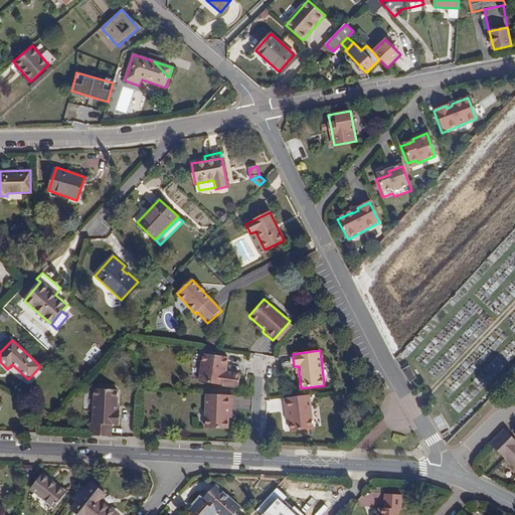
[(198,354),(195,381),(234,386),(236,372),(221,371),(222,356),(198,354)]
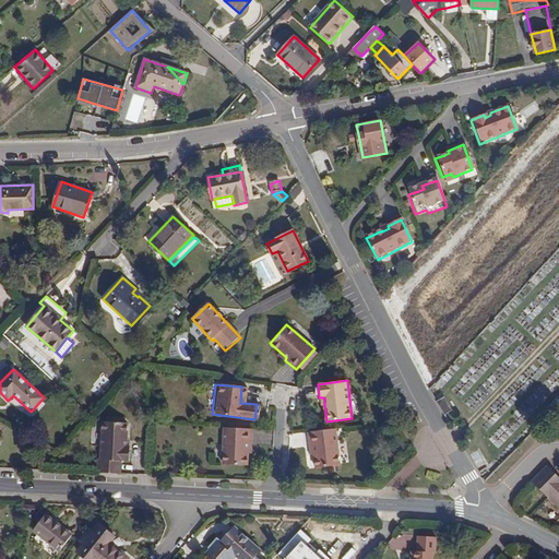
[(444,396),(437,401),(444,415),(452,409),(444,396)]
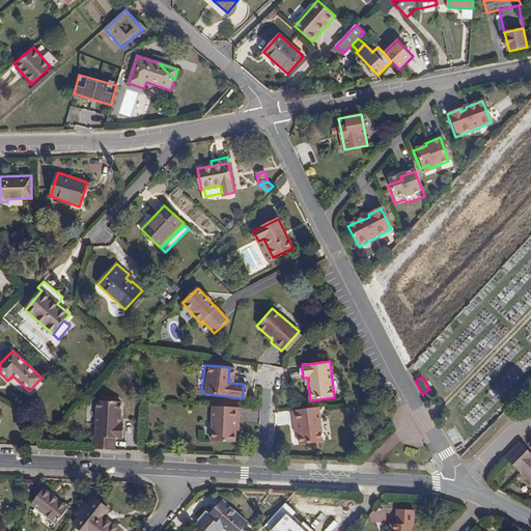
[(96,435),(95,448),(115,449),(115,437),(123,437),(123,423),(120,423),(120,417),(121,400),(98,399),(96,435)]
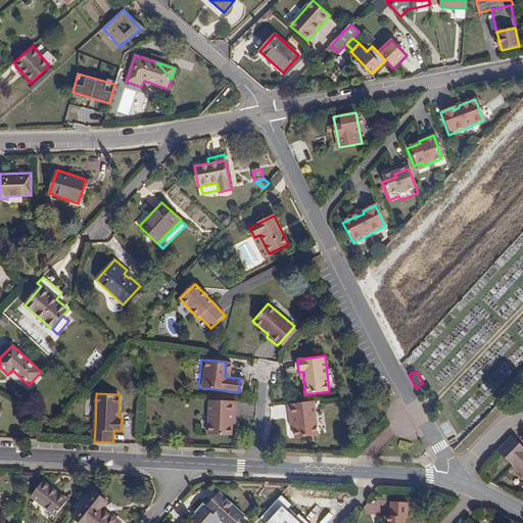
[(233,401),(207,400),(205,434),(228,435),(228,425),(228,415),(233,415),(233,401)]
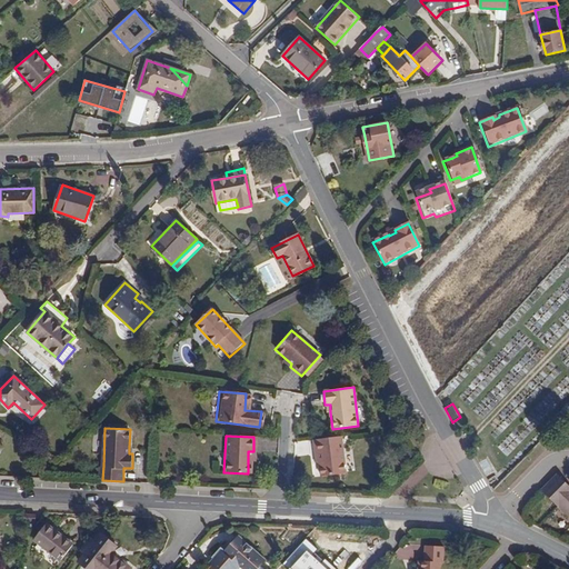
[(341,436),(312,440),(313,453),(318,452),(319,465),(320,476),(347,472),(341,436)]
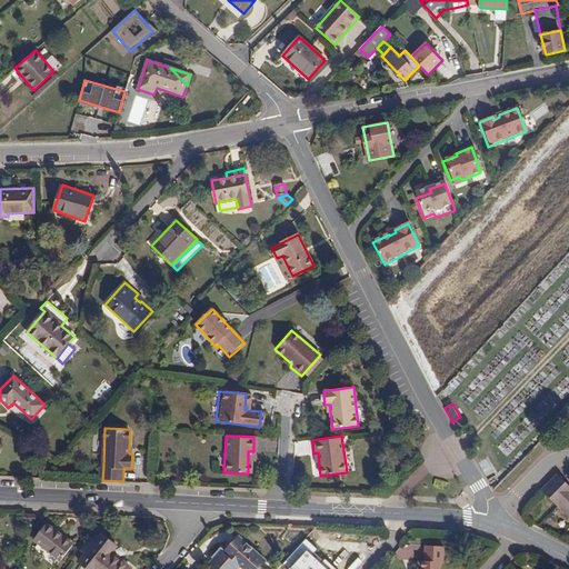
[(507,439),(499,447),(507,456),(516,447),(507,439)]
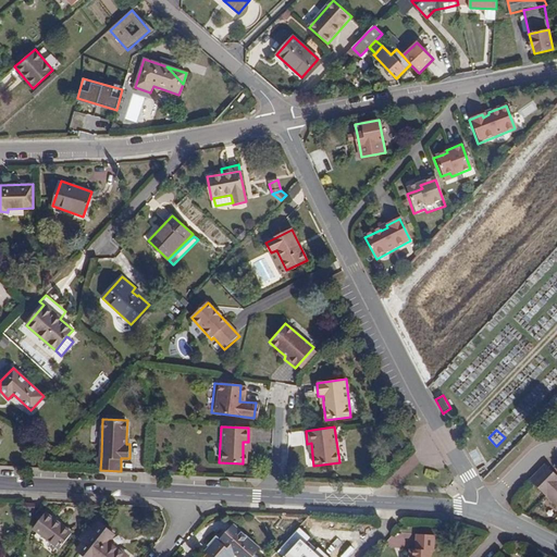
[(471,460),(478,471),(486,465),(480,455),(471,460)]
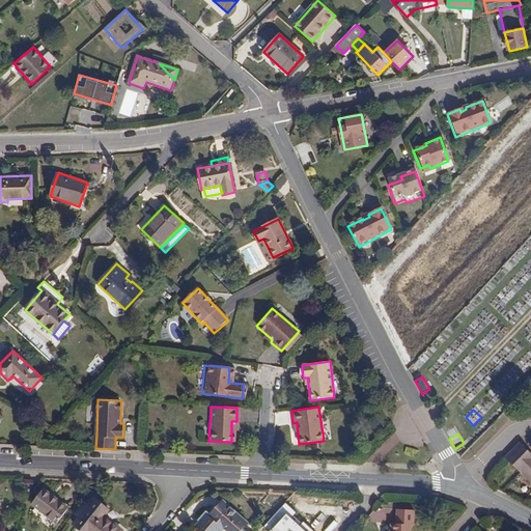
[(530,452),(521,443),(506,458),(530,482),(530,452)]
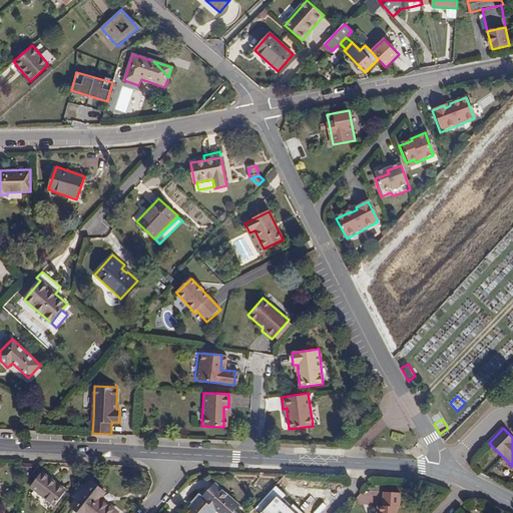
[(54,506),(66,491),(42,472),(30,486),(54,506)]
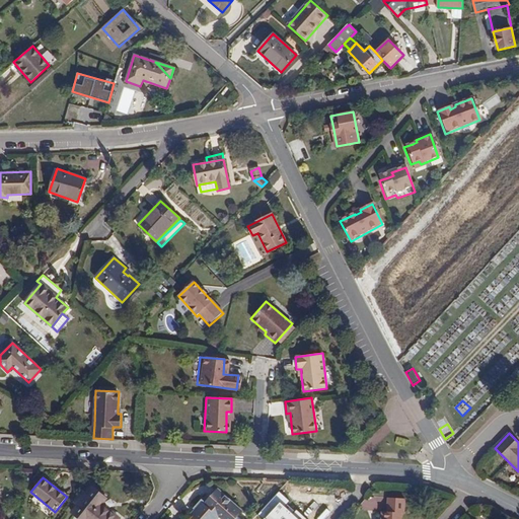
[(106,499),(92,487),(72,512),(80,518),(119,518),(120,518),(102,504),(106,499)]
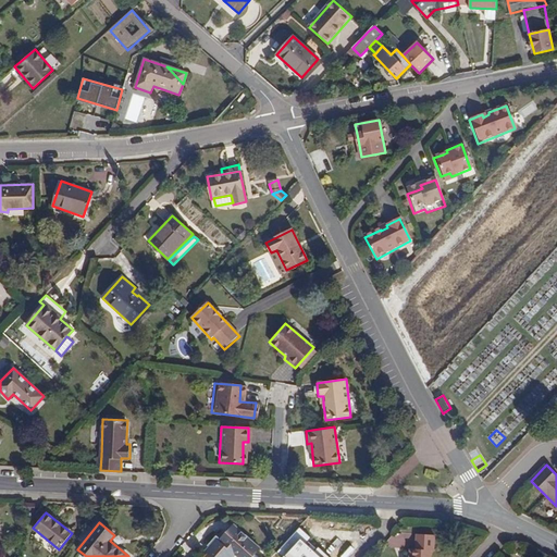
[(207,545),(209,547),(215,554),(211,556),(227,556),(233,552),(236,555),(238,556),(252,556),(260,549),(233,524),(219,540),(215,536),(207,545)]
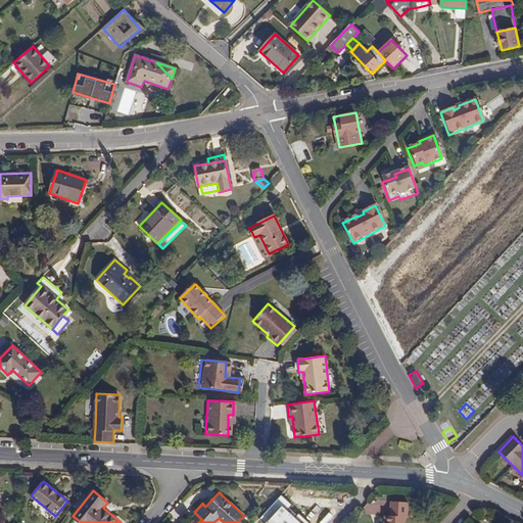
[(383,504),(368,503),(367,513),(382,514),(383,504)]
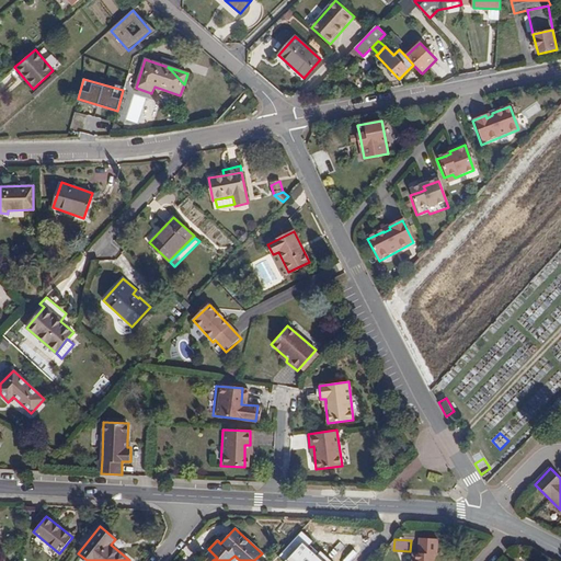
[(414,559),(412,559),(411,560),(430,560),(430,559),(433,559),(432,542),(414,542),(414,559)]
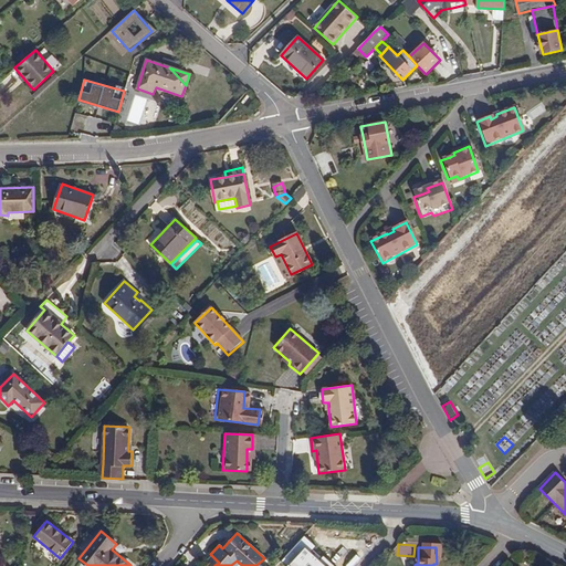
[(215,565),(219,563),(212,556),(208,559),(211,563),(209,565),(210,565),(215,565)]
